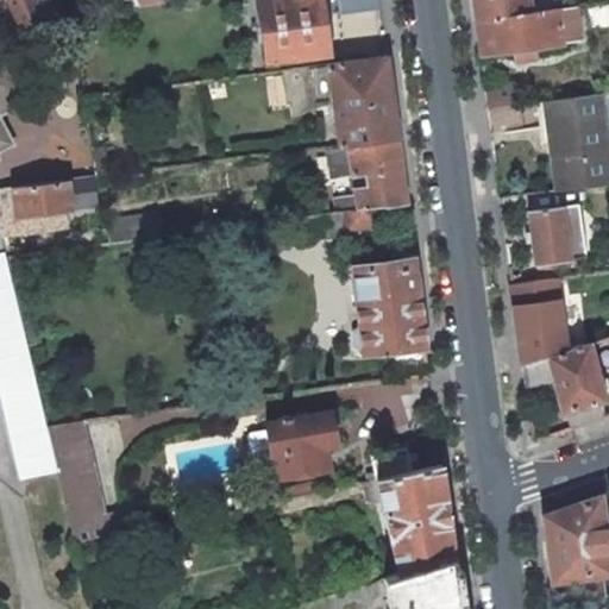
[(2,0),(13,20),(45,16),(38,2),(37,0),(2,0)]
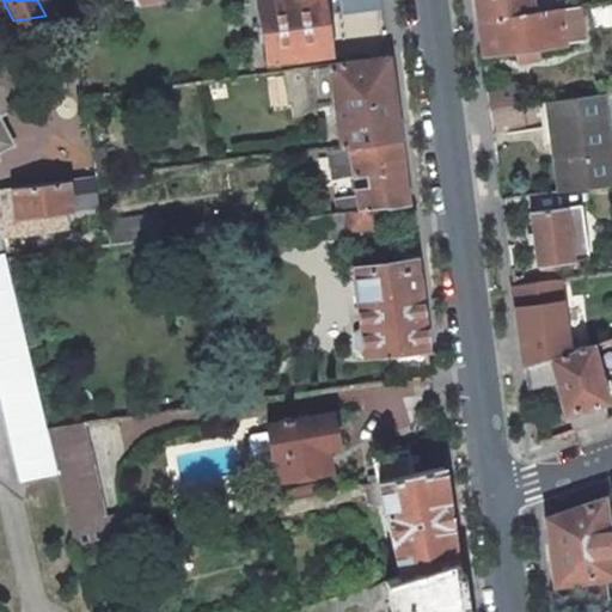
[(74,0),(56,0),(38,2),(46,16),(71,13),(75,12),(74,0)]
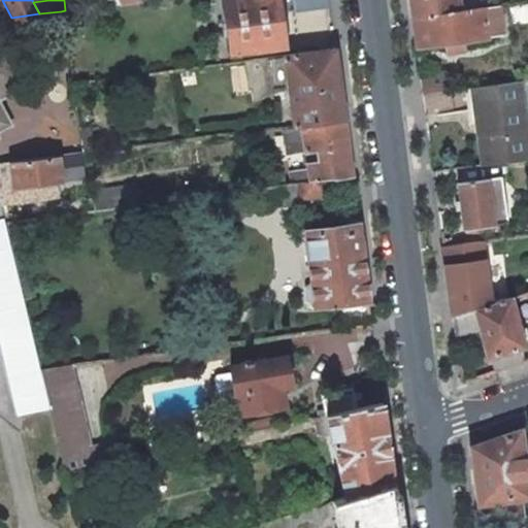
[(226,0),(225,0),(231,52),(283,44),(279,23),(276,0),(226,0)]
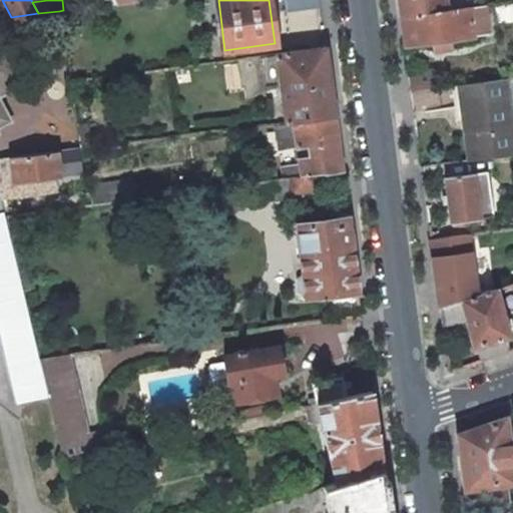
[(300,8),(320,5),(319,0),(269,0),(272,22),(281,20),(300,8)]
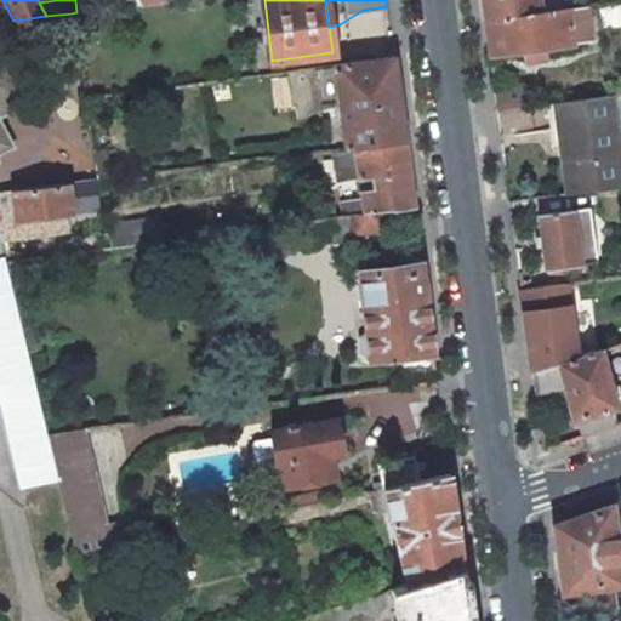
[(539,0),(482,0),(484,20),(540,12),(539,0)]
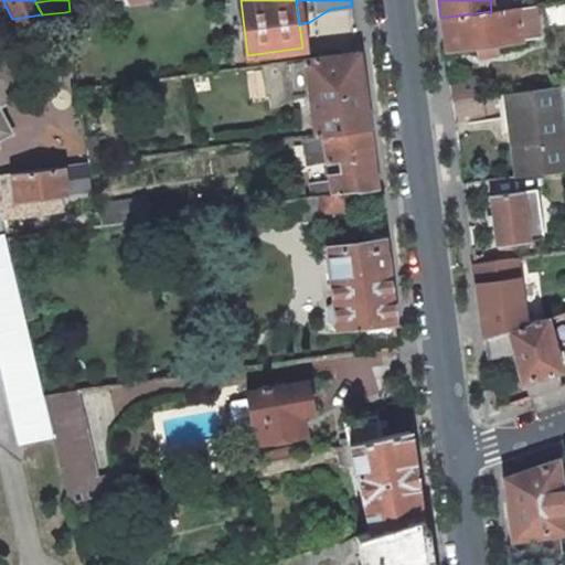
[(491,11),(440,18),(445,50),(475,45),(476,52),(494,49),(494,43),(539,38),(534,4),(491,11)]
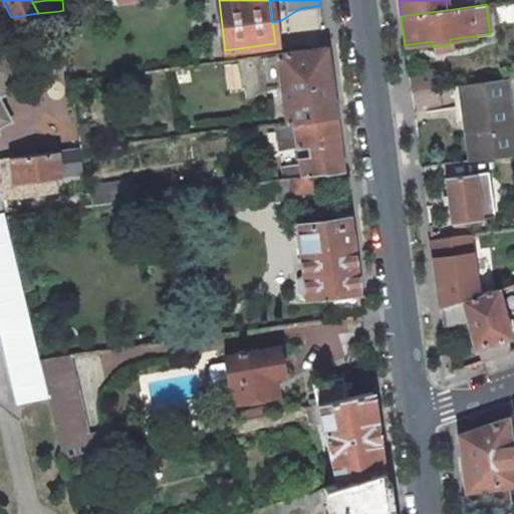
[(0,125),(10,120),(0,102),(0,94),(29,79),(7,38),(0,42),(0,125)]
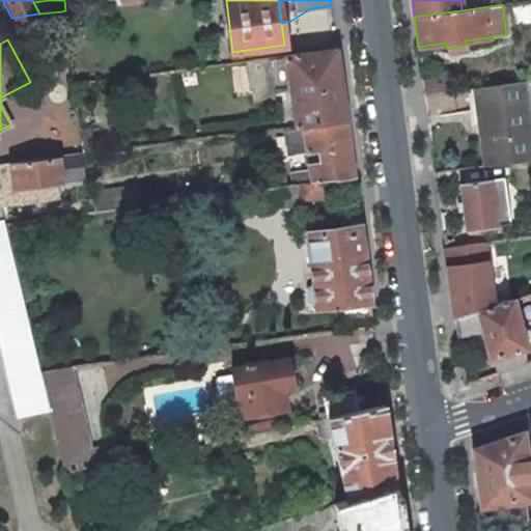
[(285,56),(296,128),(303,127),(346,120),(337,50),(285,56)]
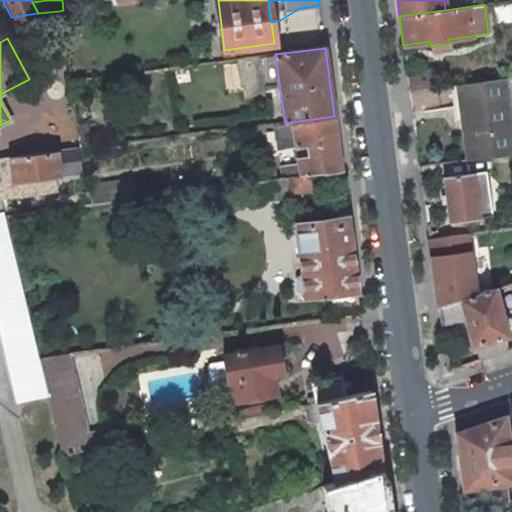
[(242,60),(239,90),(256,91),(259,62),(242,60)]
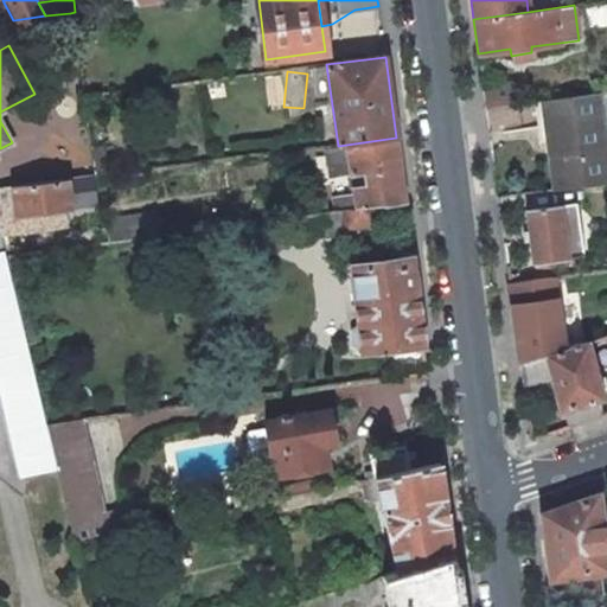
[(543,100),(556,189),(606,181),(606,176),(595,94),(543,100)]
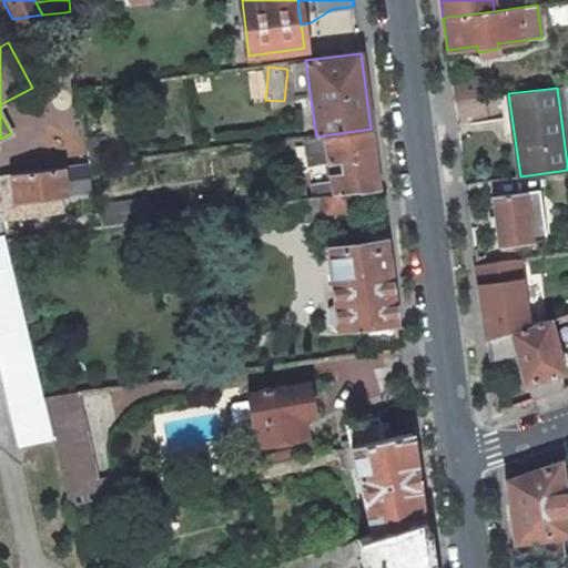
[(371,129),(324,135),(325,151),(321,152),(323,164),(341,162),(343,174),(330,175),(331,183),(312,186),(313,198),(353,192),(378,189),(371,129)]
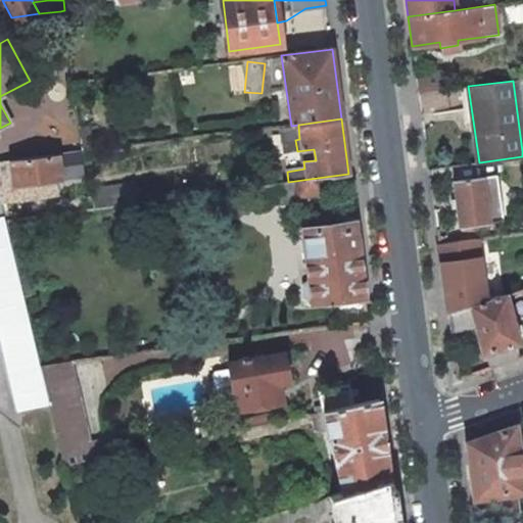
[(282,127),(285,153),(296,151),(297,151),(295,140),(299,139),(298,125),(291,126),(282,127)]
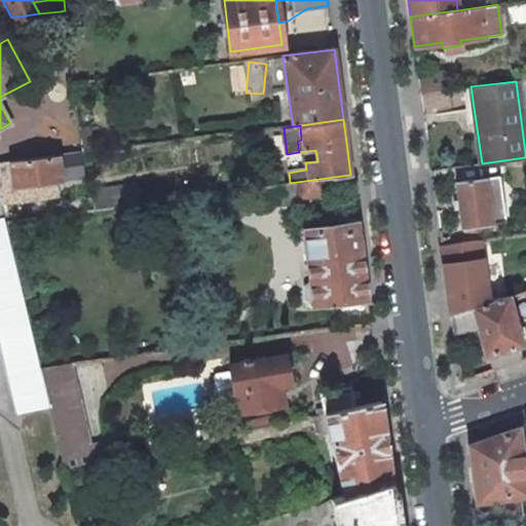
[(11,161),(0,162),(0,179),(13,177),(14,185),(61,179),(58,156),(11,161)]
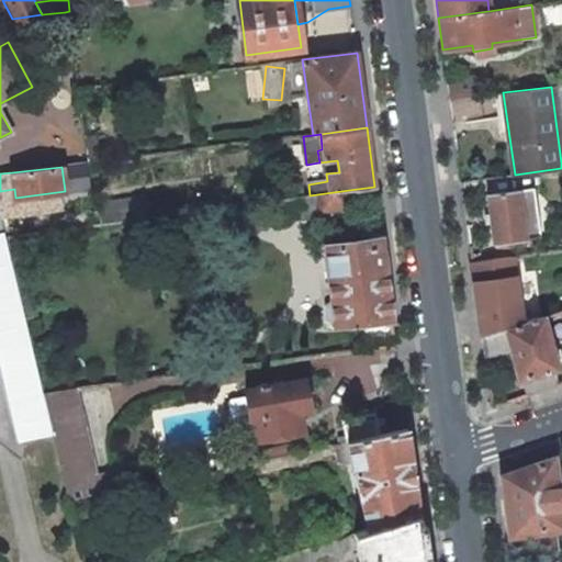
[(0,200),(15,198),(14,189),(0,191),(0,200)]
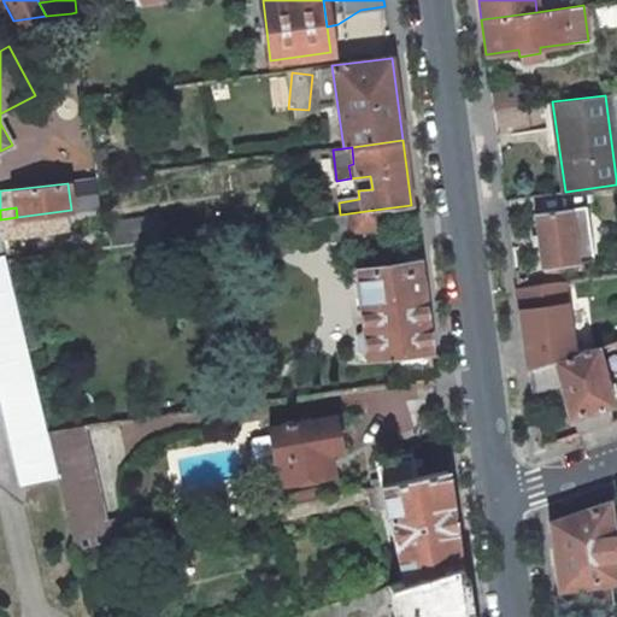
[(534,212),(542,266),(575,262),(568,207),(534,212)]
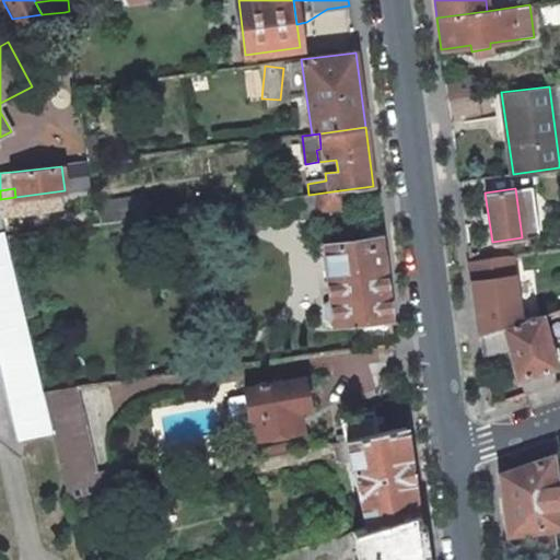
[(352,223),(348,189),(308,195),(298,196),(301,218),(318,216),(319,229),(352,223)]
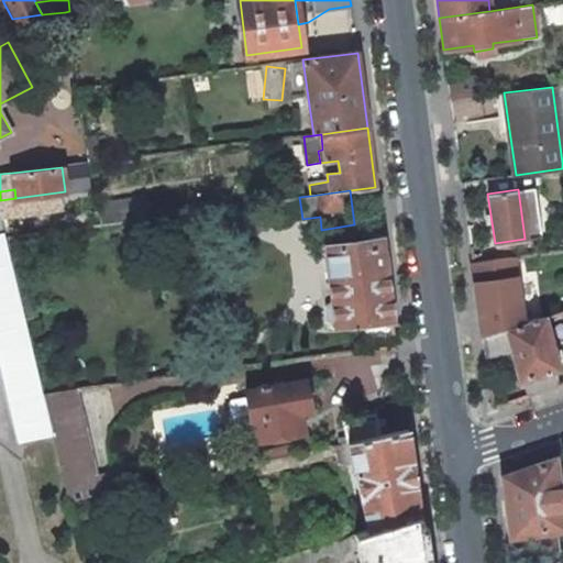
[(148,197),(98,203),(99,209),(101,224),(151,218),(148,202),(148,197)]
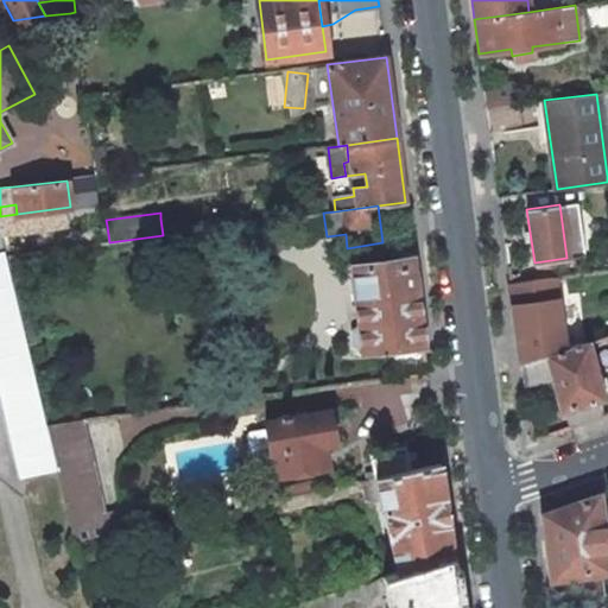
[(0,388),(21,477),(57,468),(48,425),(6,258),(5,251),(0,252),(0,388)]
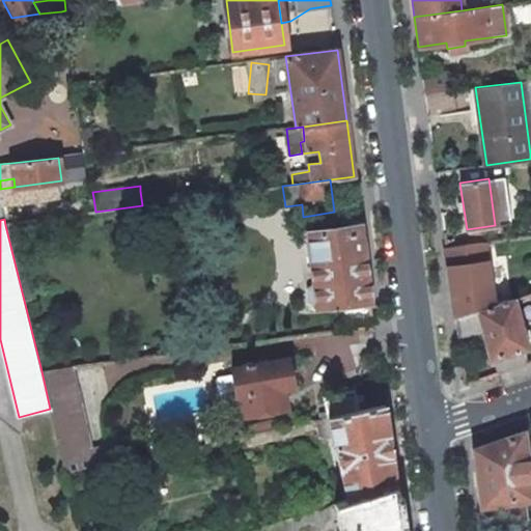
[(334,305),(369,300),(360,229),(306,236),(316,308),(334,305)]
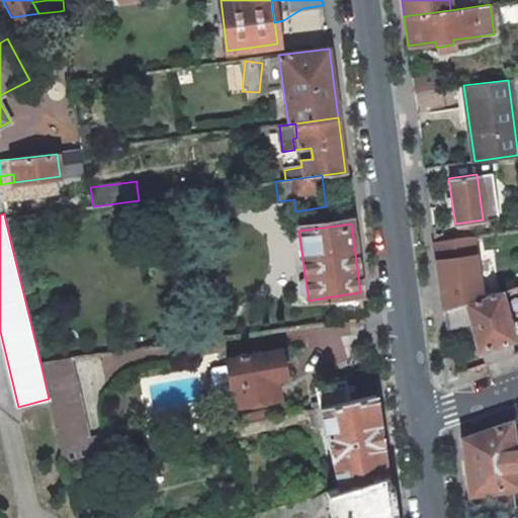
[(477,273),(471,237),(434,242),(439,278),(443,311),(481,298),(477,273)]
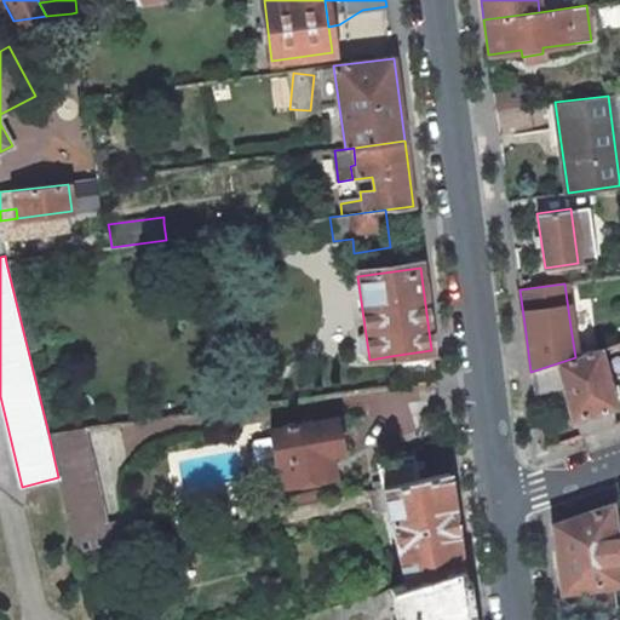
[(575,357),(530,372),(534,394),(562,385),(570,418),(574,418),(613,407),(615,406),(600,349),(575,357)]
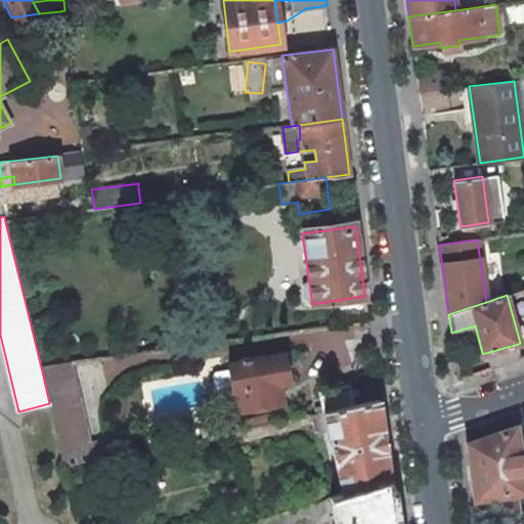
[(330,301),(333,328),(368,322),(364,296),(330,301)]
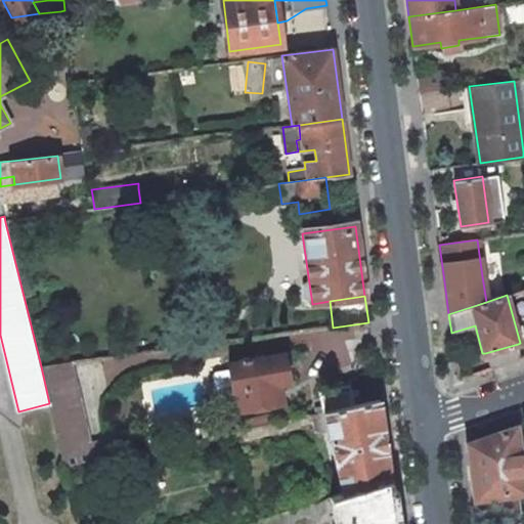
[(518,344),(485,353),(490,369),(521,359),(518,344)]
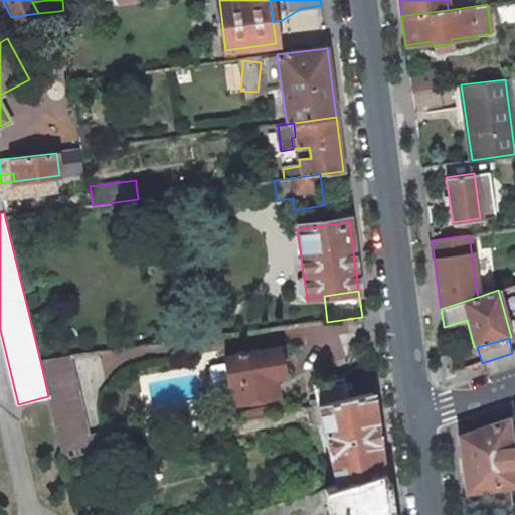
[(224,357),(232,402),(249,399),(250,402),(261,400),(260,397),(278,394),(274,376),(282,374),(277,348),(224,357)]
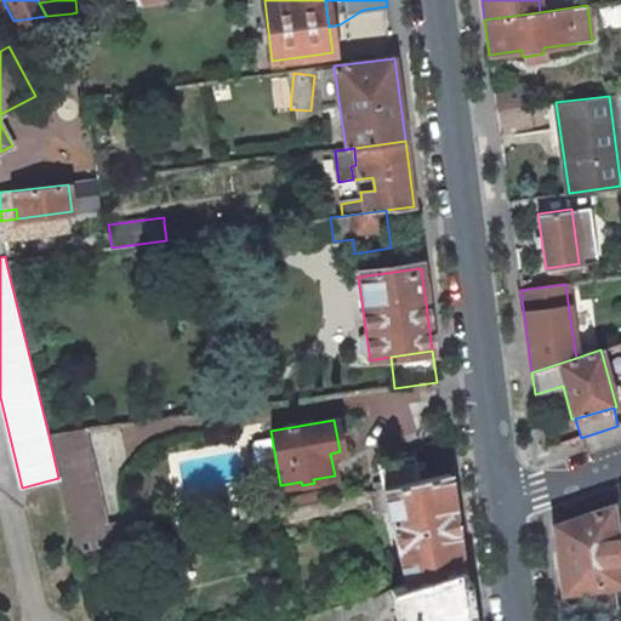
[(112,551),(84,429),(49,434),(58,478),(78,558),(112,551)]
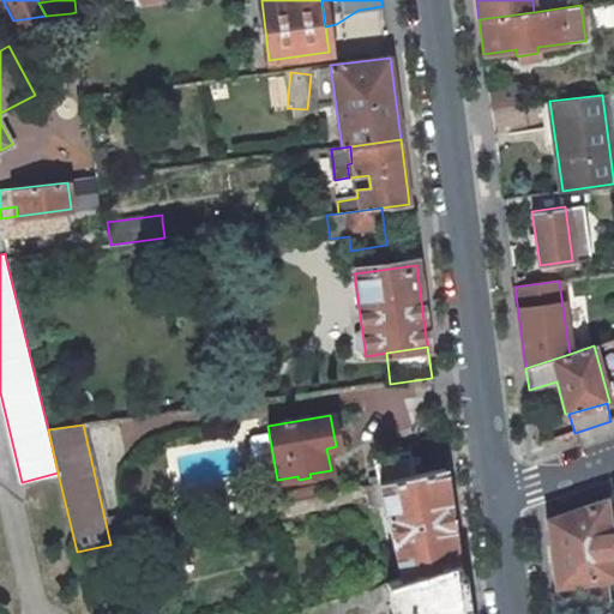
[(368,476),(371,486),(379,483),(414,475),(408,449),(373,457),(377,475),(368,476)]
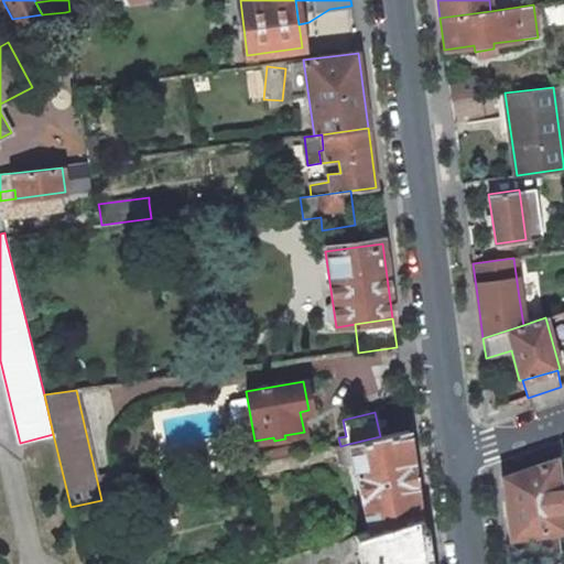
[(348,444),(368,531),(419,516),(408,431),(380,436),(348,444)]
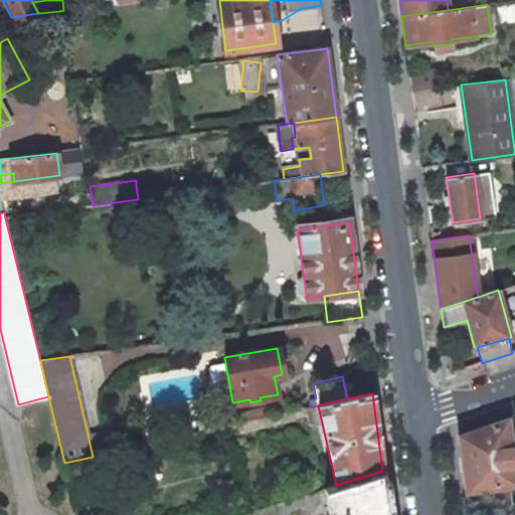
[(514,415),(458,436),(468,512),(511,506),(509,485),(514,484),(514,480),(513,464),(514,463),(514,447),(510,448),(508,430),(514,428),(514,415)]
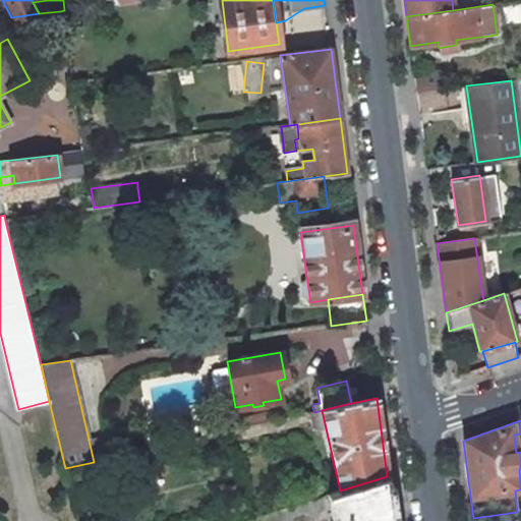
[(392,520),(387,476),(340,490),(328,495),(331,520),(392,520)]
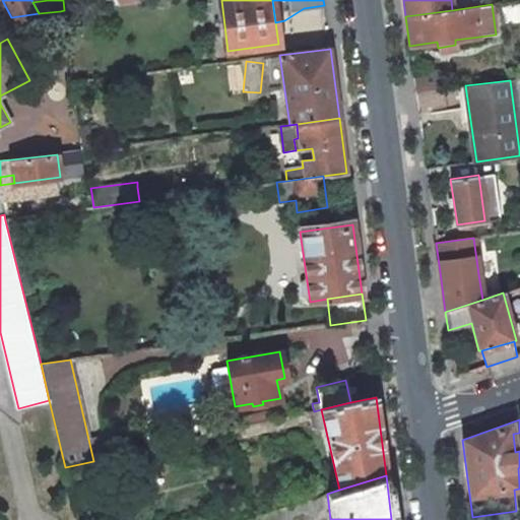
[(330,519),(327,494),(250,519),(330,519)]
